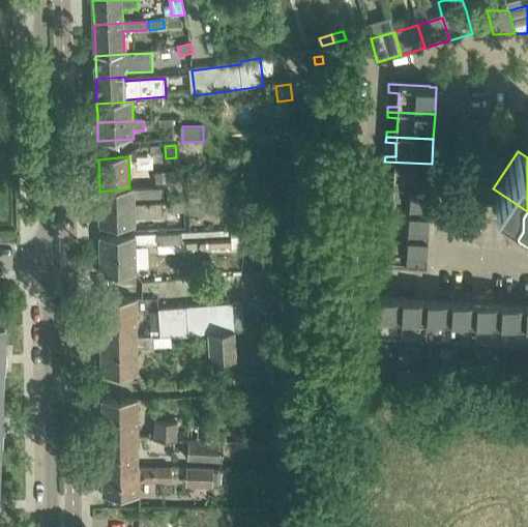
[(383,180),(383,186),(431,188),(432,164),(384,162),(384,167),(394,168),(393,181),(383,180)]
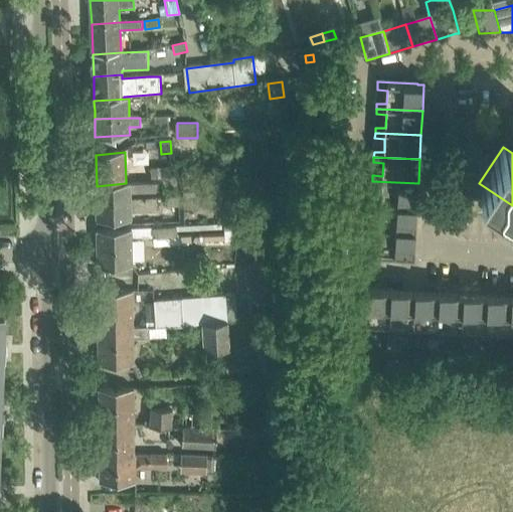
[(167,167),(149,168),(150,179),(167,178),(167,167)]
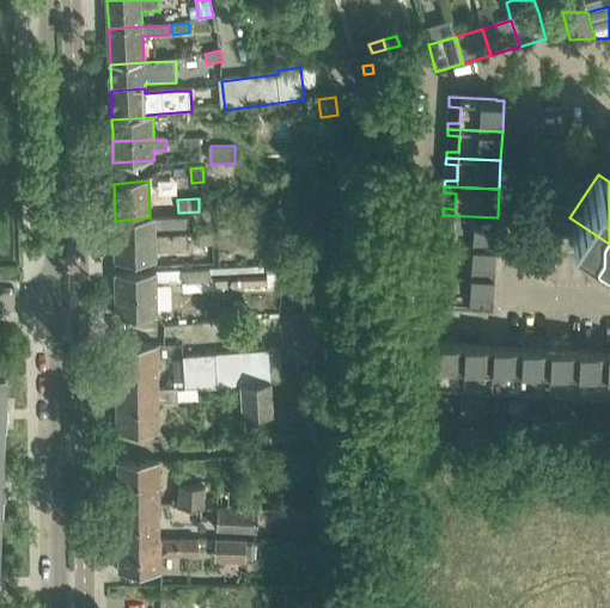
[(443,215),(443,221),(455,222),(453,238),(441,238),(441,244),(495,246),(498,217),(443,215)]
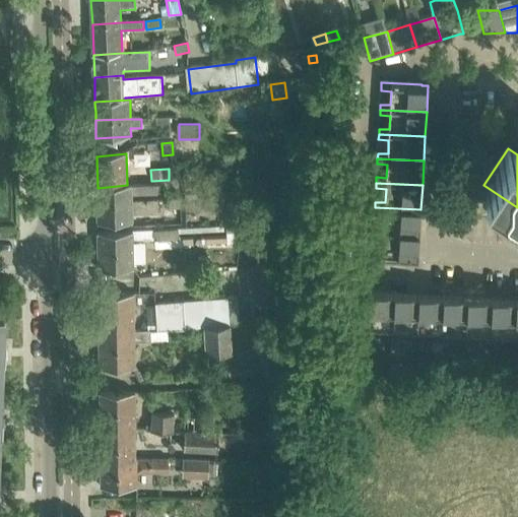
[(127,185),(98,188),(98,206),(132,205),(132,198),(158,197),(158,188),(127,189),(127,185)]
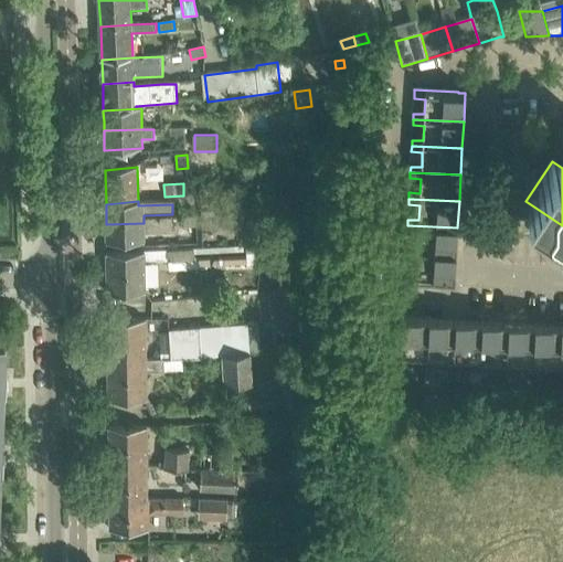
[(183,229),(197,229),(197,218),(183,218),(183,229)]
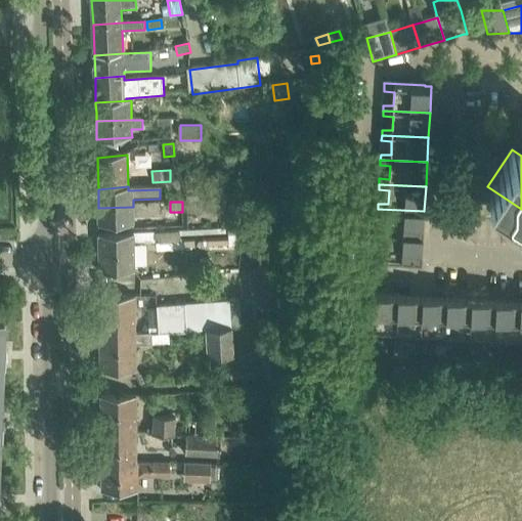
[(133,207),(98,208),(99,226),(134,225),(134,220),(161,219),(160,206),(133,207)]
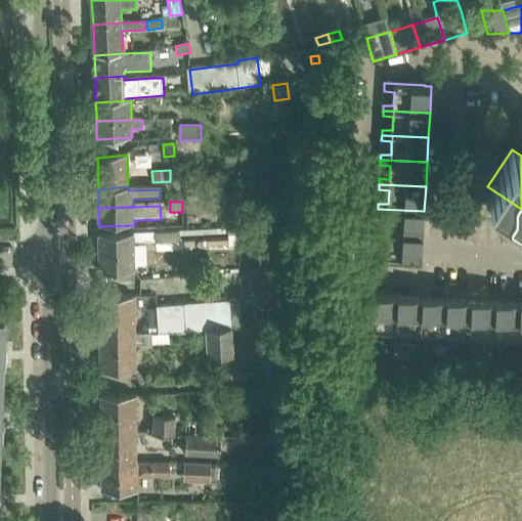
[(377,227),(376,233),(423,235),(424,211),(378,209),(377,214),(387,215),(387,228),(377,227)]
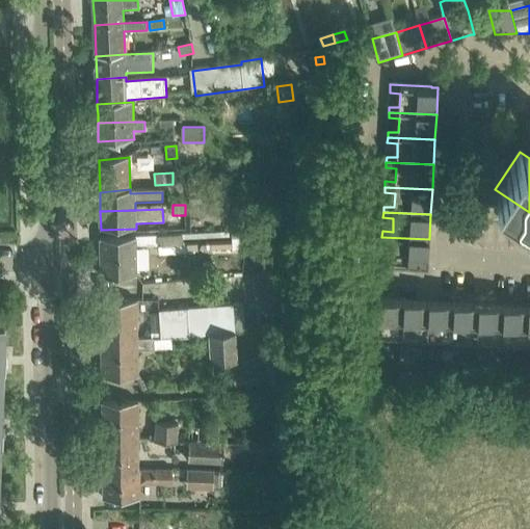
[(180,237),(157,238),(158,244),(162,244),(162,247),(180,246),(180,237)]
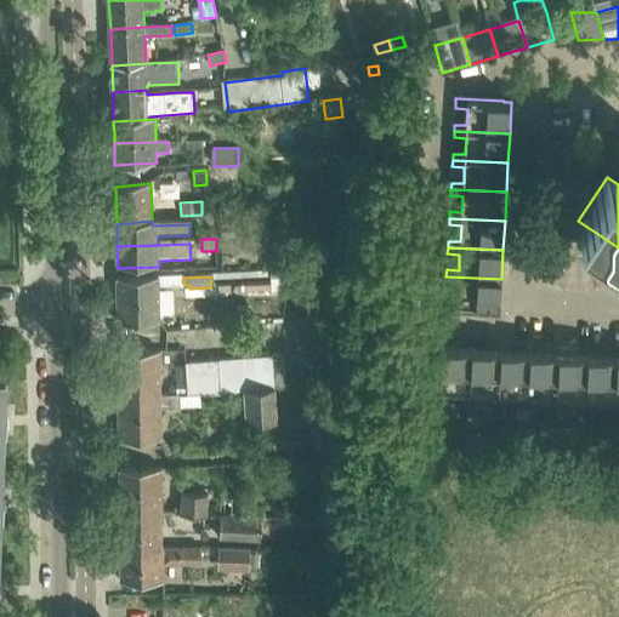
[(446,276),(446,283),(458,284),(456,300),(444,298),(444,304),(492,307),(500,308),(501,279),(446,276)]
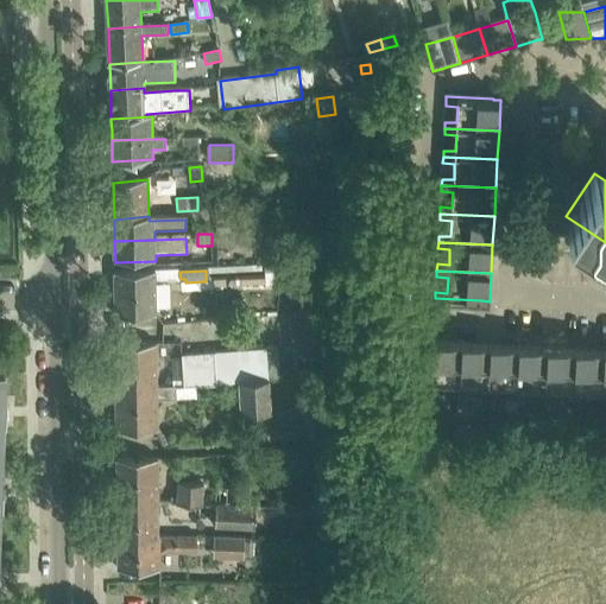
[(156,272),(115,273),(115,317),(157,316),(156,272)]
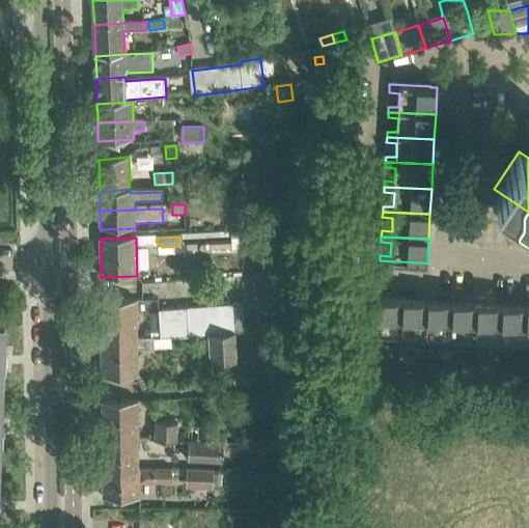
[(400,346),(404,299),(378,298),(378,304),(376,345),(384,345),(384,335),(398,336),(397,346),(400,346)]
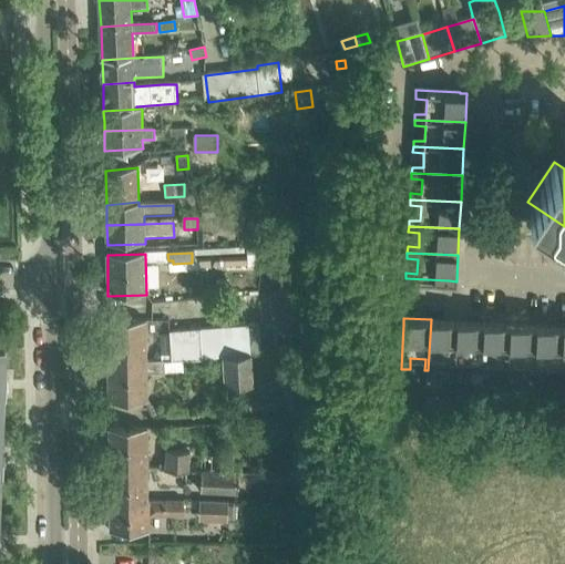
[(431,319),(428,370),(455,371),(458,321),(431,319)]
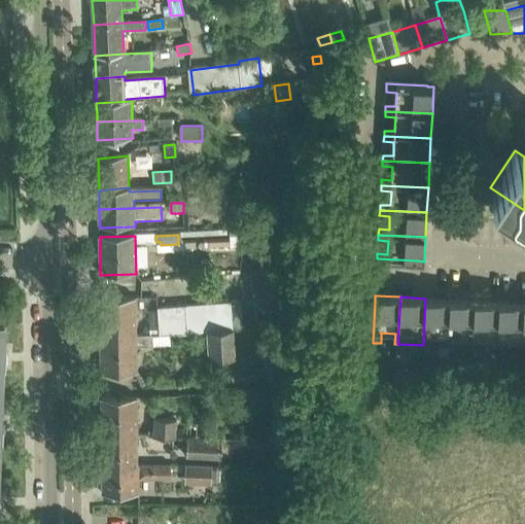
[(101,299),(101,336),(136,335),(136,299),(101,299)]
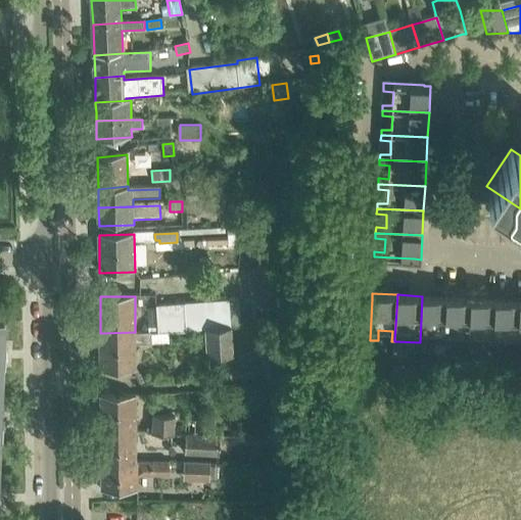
[(422,296),(420,342),(444,344),(446,297),(422,296)]
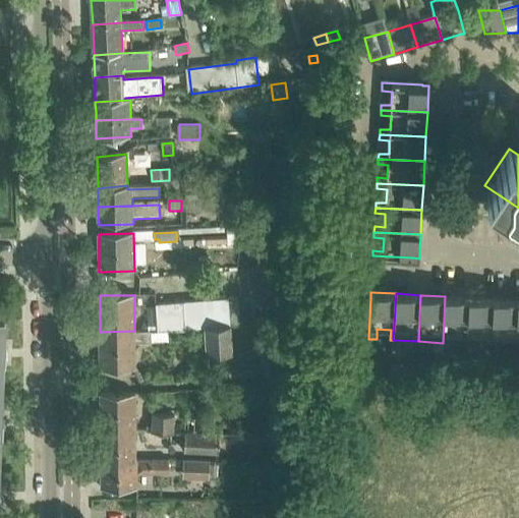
[(445,296),(443,343),(467,344),(469,297),(445,296)]
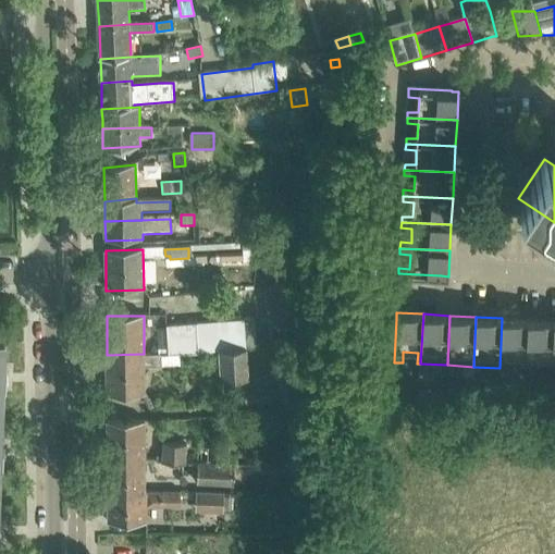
[(528,320),(502,318),(500,368),(507,369),(507,357),(522,358),(521,369),(526,370),(528,320)]
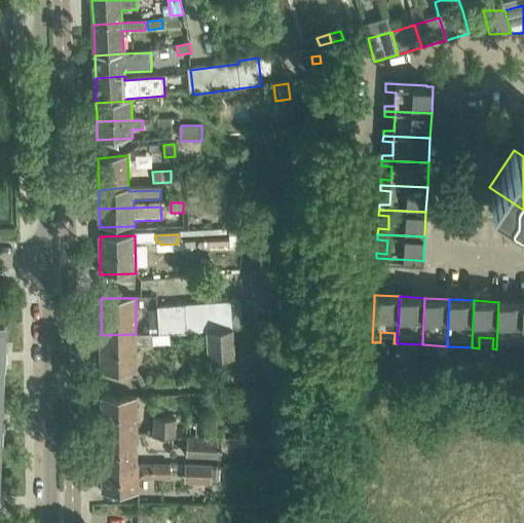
[(517,350),(521,350),(523,303),(498,302),(496,349),(503,349),(503,339),(518,340),(517,350)]
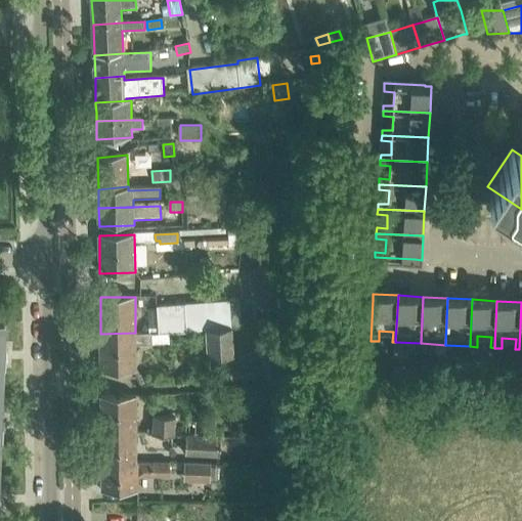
[(230,303),(158,309),(160,336),(206,332),(232,330),(230,303)]
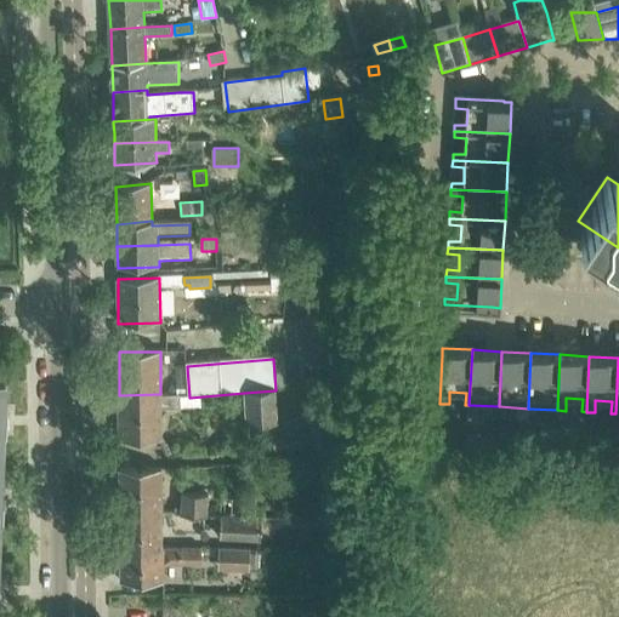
[(276,390),(244,393),(248,429),(279,427),(276,390)]
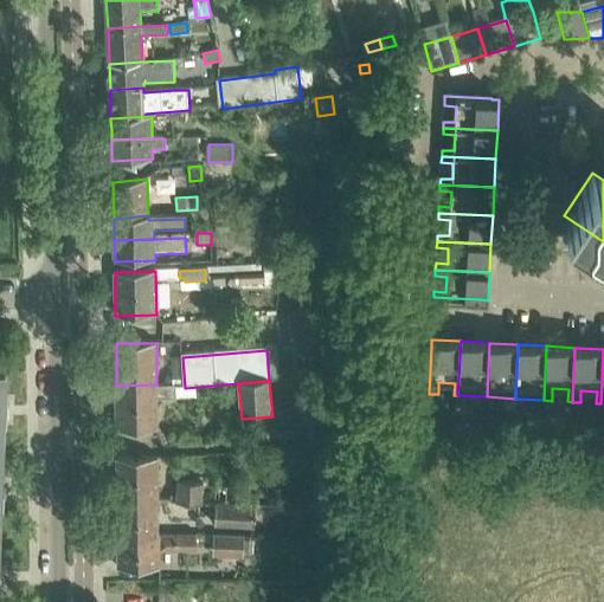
[(156,384),(116,386),(117,429),(158,429),(158,403),(177,403),(177,401),(177,389),(156,389),(156,384)]
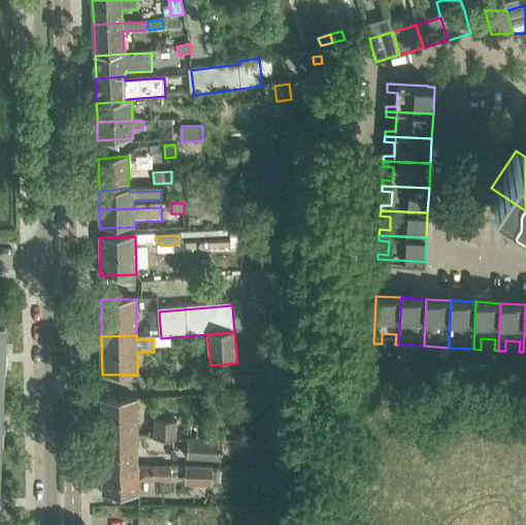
[(171,339),(154,339),(154,350),(171,350),(171,339)]
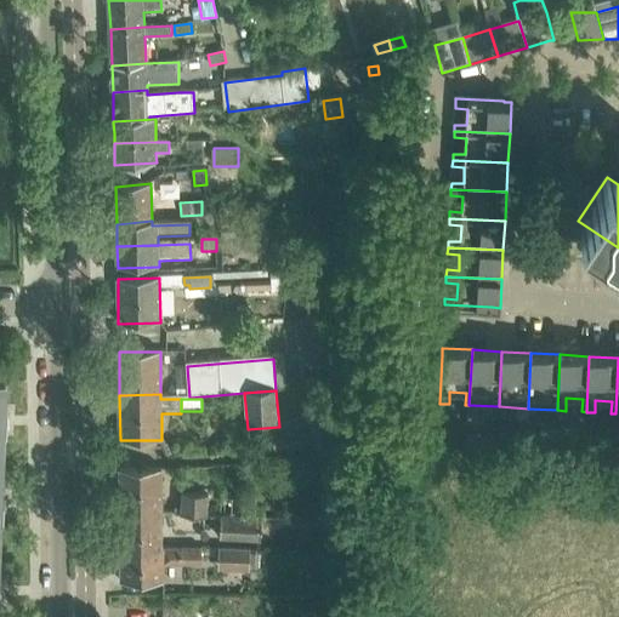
[(120,507),(163,507),(162,469),(120,469),(120,507)]
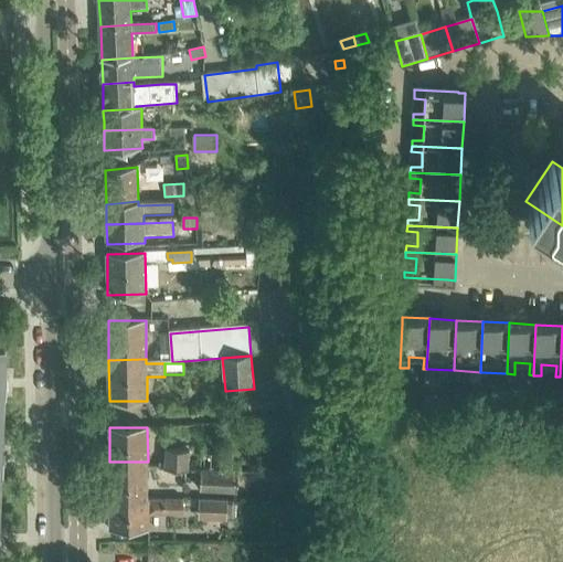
[(167,452),(167,469),(190,470),(191,452),(167,452)]
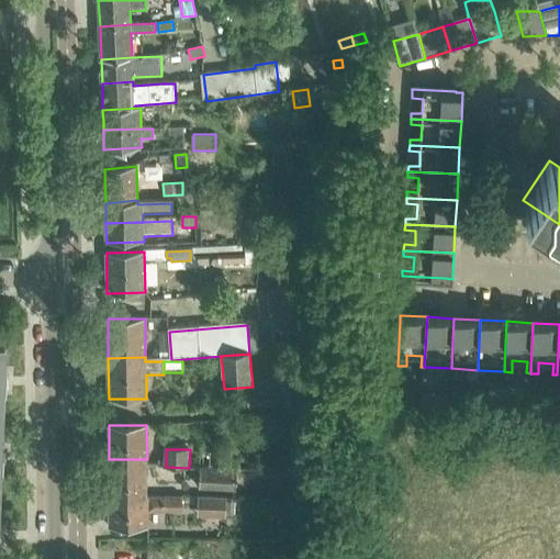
[(110,496),(146,496),(146,465),(147,465),(147,459),(109,459),(110,496)]
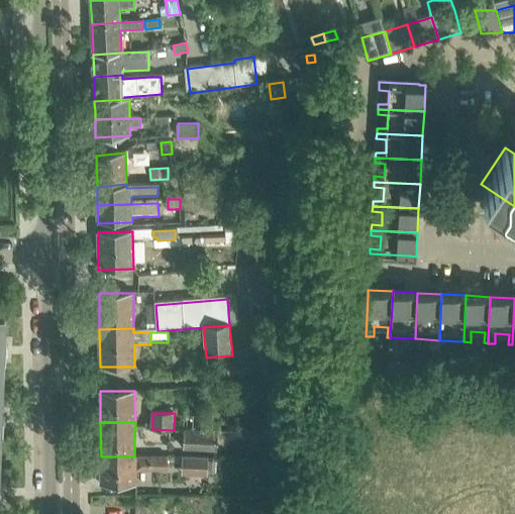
[(219,431),(183,431),(183,450),(219,450),(219,431)]
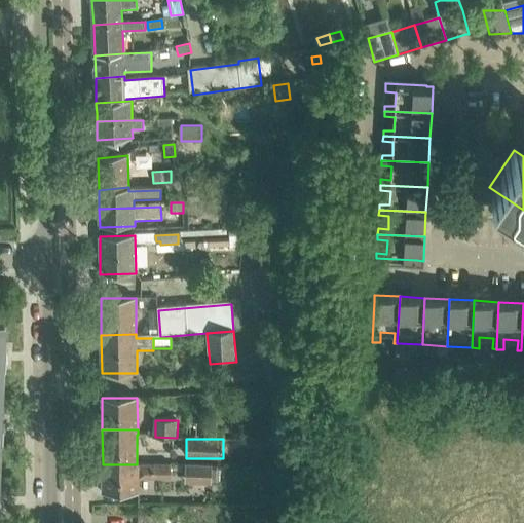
[(103,464),(103,493),(139,493),(139,478),(171,478),(171,464),(154,463),(137,464),(103,464)]
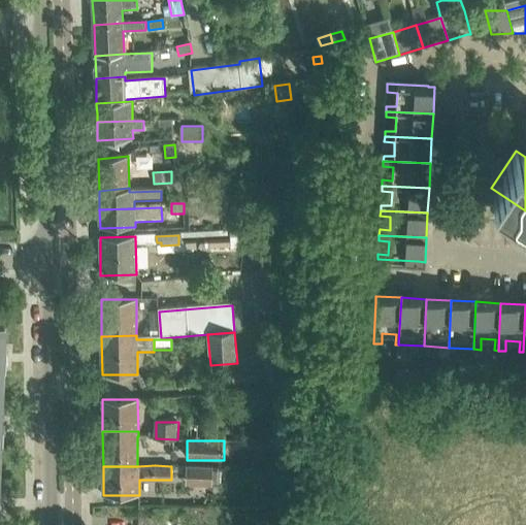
[(214,467),(187,466),(186,485),(212,486),(214,467)]
